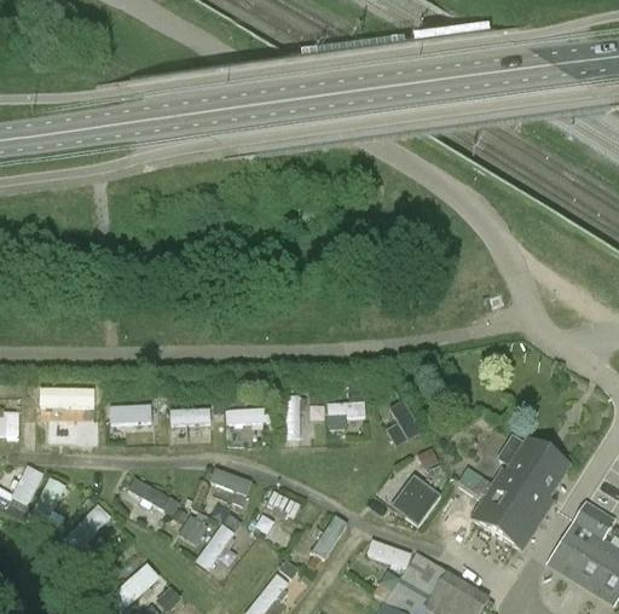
[(285,395),(288,440),(301,440),(300,394),(285,395)]
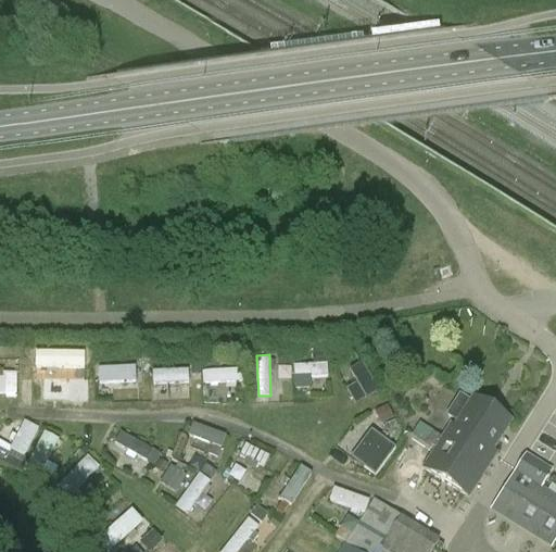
[(363,359),(351,365),(358,380),(348,387),(355,401),(378,388),(363,359)]
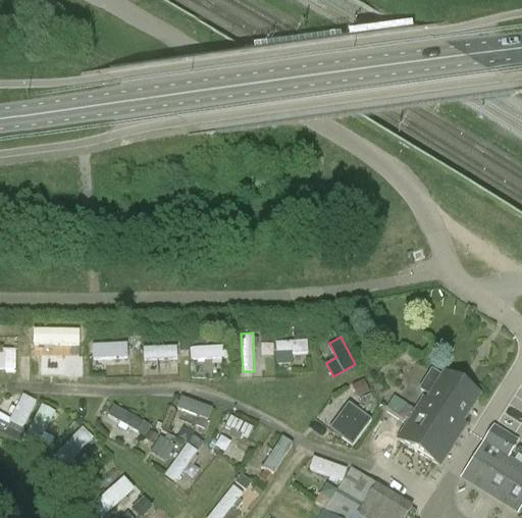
[(309,350),(308,339),(275,340),(276,352),(309,350)]
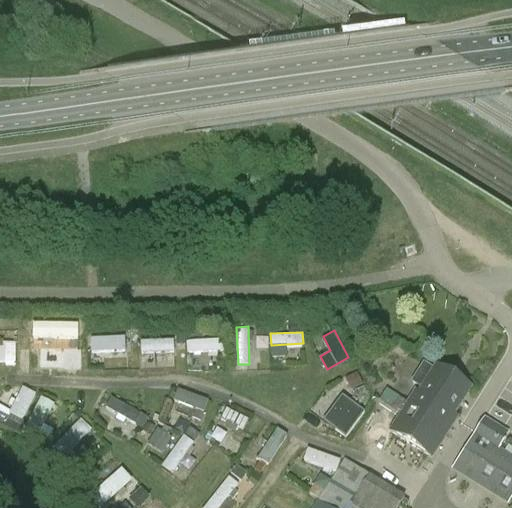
[(91,334),(91,357),(112,357),(113,349),(125,349),(125,335),(91,334)]
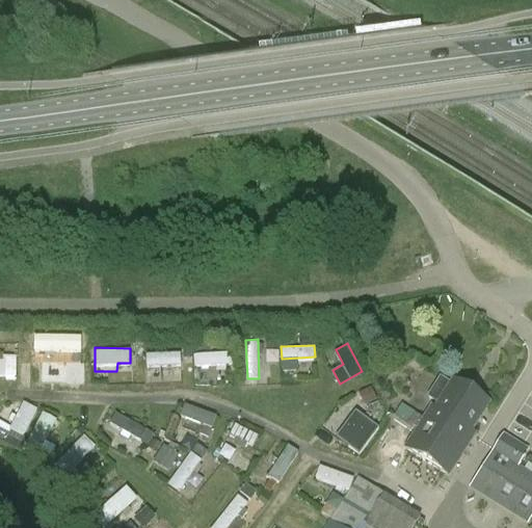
[(230,363),(229,349),(193,351),(194,365),(230,363)]
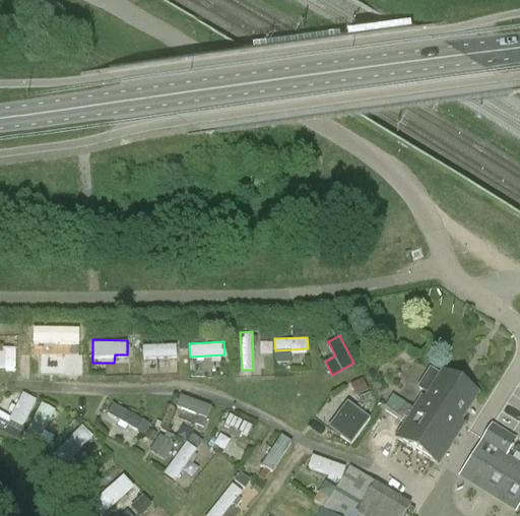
[(142,343),(142,357),(177,355),(176,342),(142,343)]
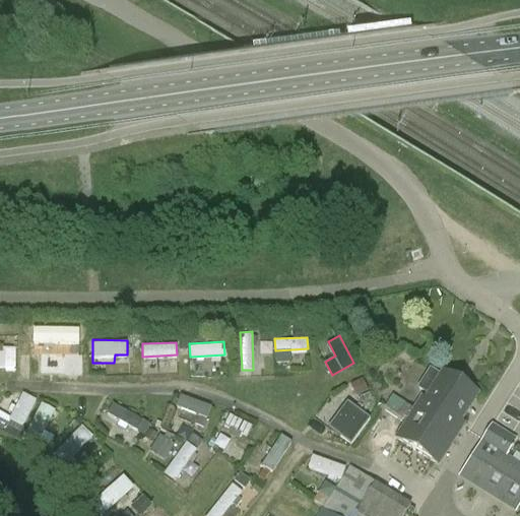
[(0,344),(0,367),(15,367),(16,344),(0,344)]
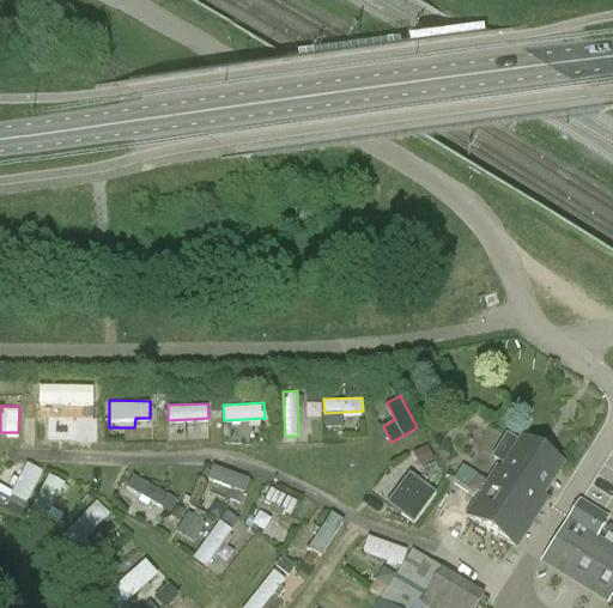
[(79,406),(38,407),(40,419),(80,418),(79,406)]
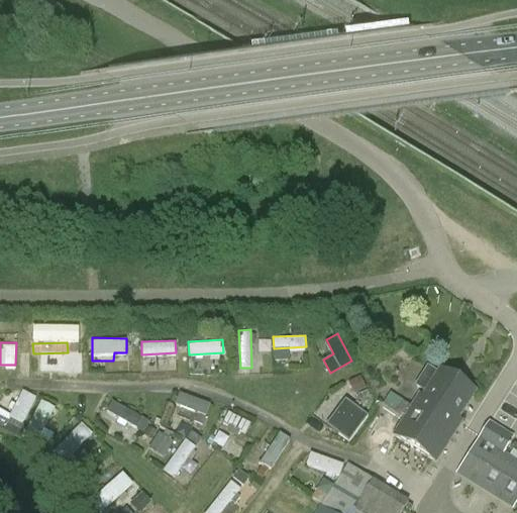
[(434,460),(461,418),(457,416),(475,389),(440,367),(437,372),(427,365),(414,385),(424,392),(423,394),(419,392),(411,405),(403,400),(403,399),(390,391),(384,401),(405,415),(393,434),(434,460)]
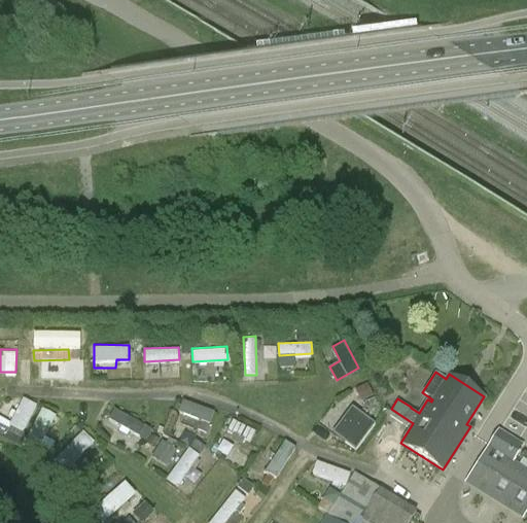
[(6,427),(21,434),(37,404),(22,395),(6,427)]
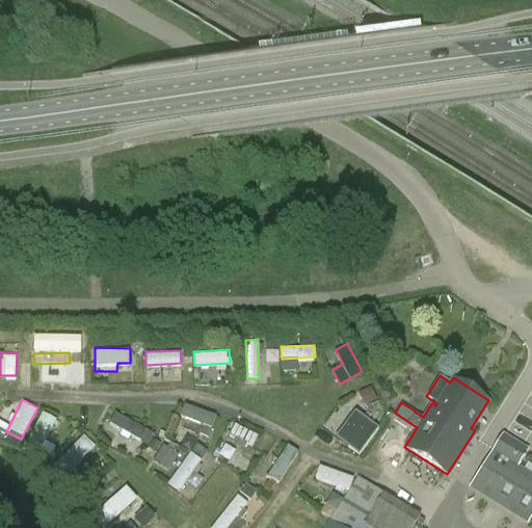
[(184,401),(179,419),(210,429),(216,413),(184,401)]
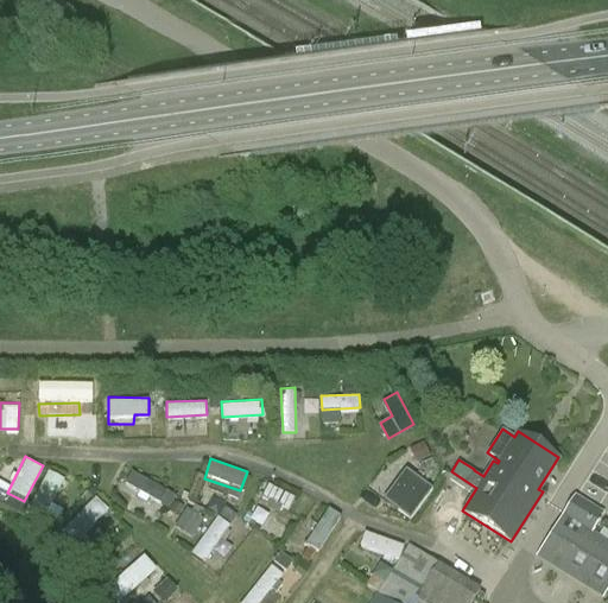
[(132,467),(125,480),(170,505),(177,493),(132,467)]
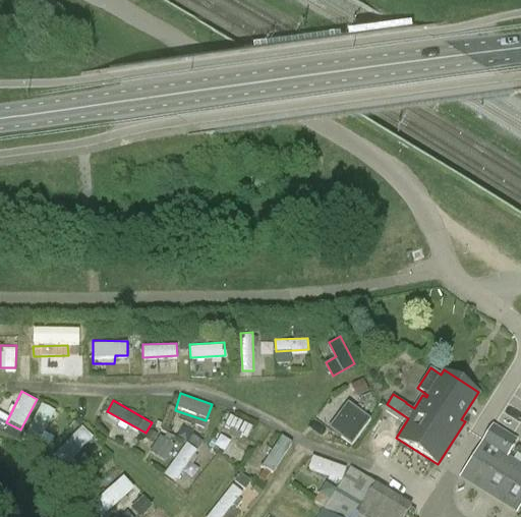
[(347,400),(329,426),(352,442),(370,415),(347,400)]
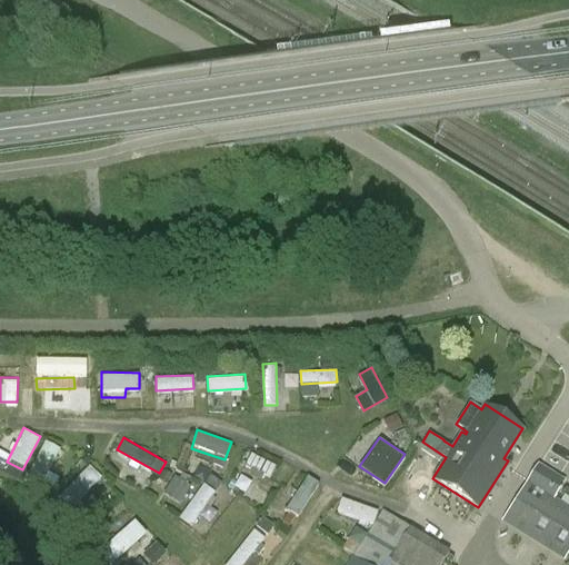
[(42,438),(28,475),(49,484),(63,446),(42,438)]
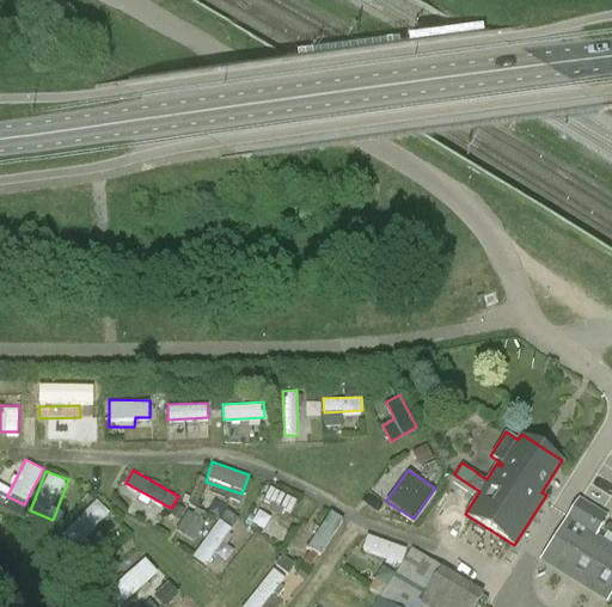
[(287,513),(295,498),(270,484),(262,498),(287,513)]
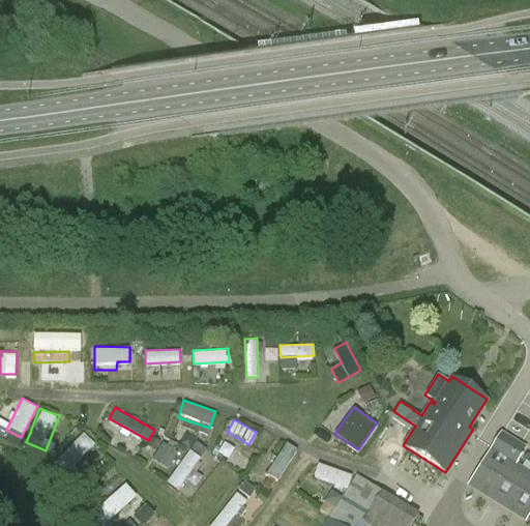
[(64,476),(95,442),(83,431),(51,465),(64,476)]
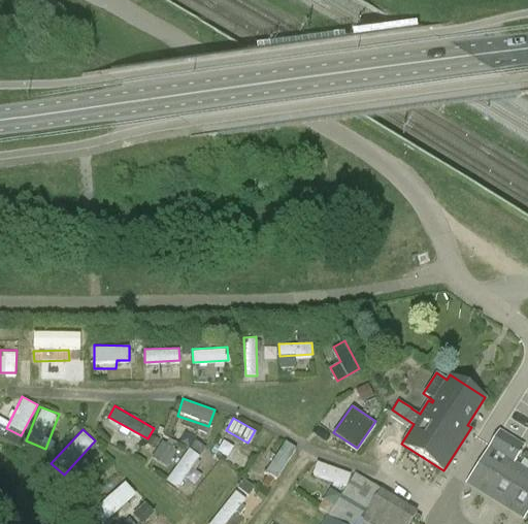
[(178,440),(202,453),(207,443),(185,430),(178,440)]
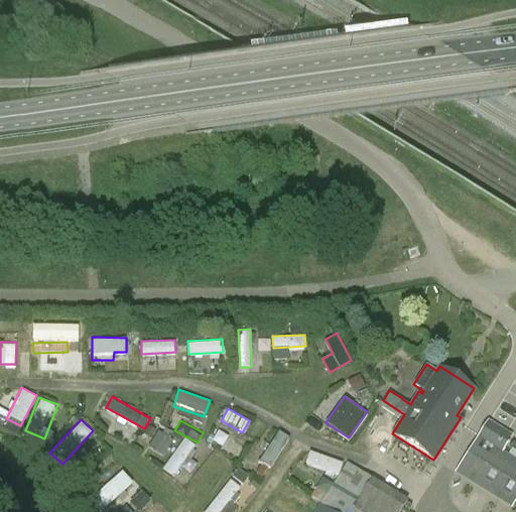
[(487,422),(480,434),(502,449),(507,441),(510,436),(487,422)]
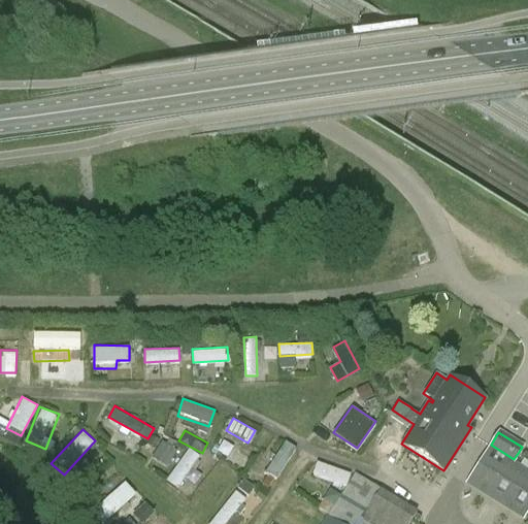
[(162,437),(152,453),(168,464),(178,450),(162,437)]
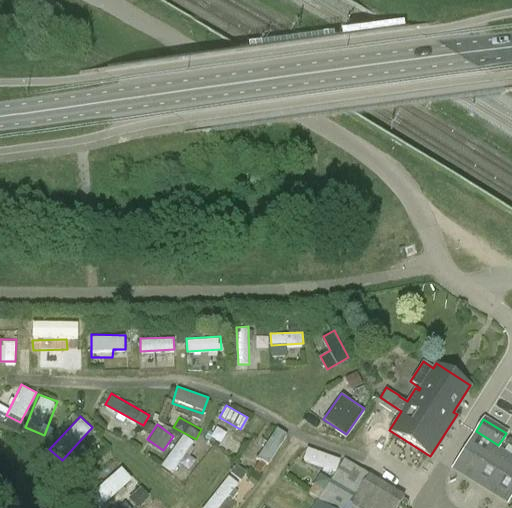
[(268,461),(287,433),(276,425),(257,454),(268,461)]
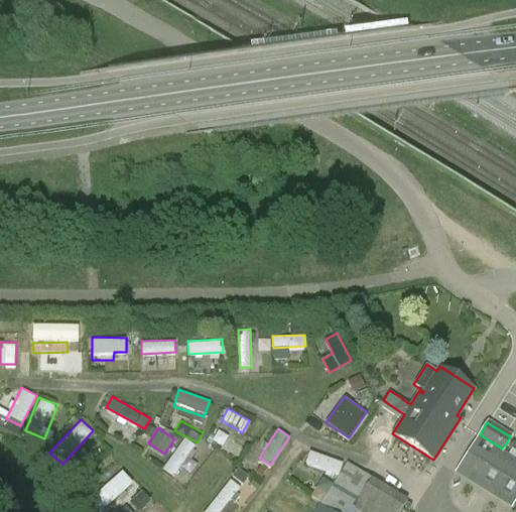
[(188,455),(195,443),(181,436),(162,469),(173,475),(179,465),(190,472),(198,460),(188,455)]
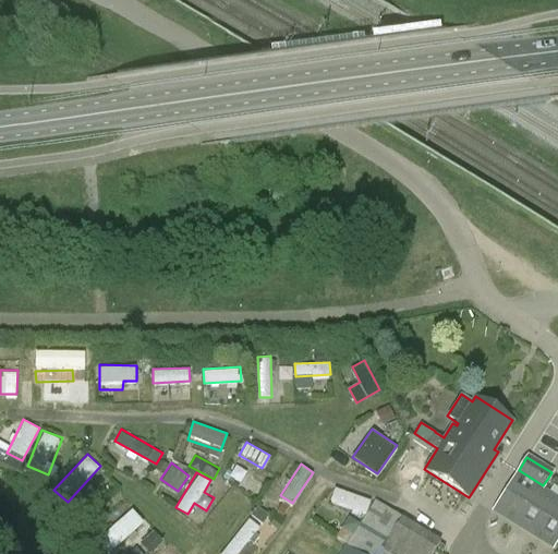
[(496,506),(554,542),(557,534),(557,502),(514,476),(496,506)]
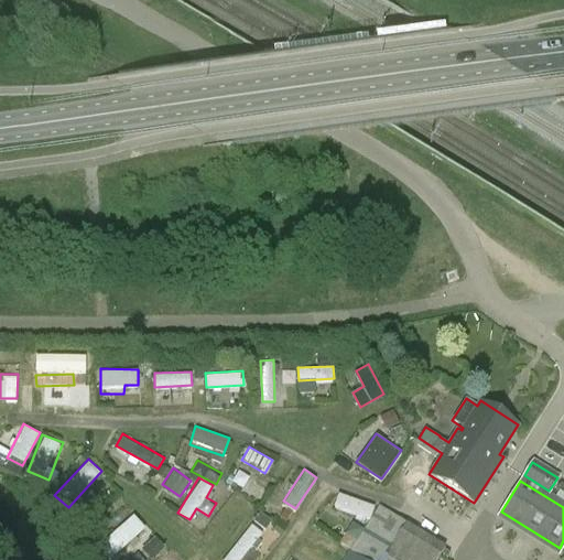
[(337,492),(333,506),(369,518),(373,503),(337,492)]
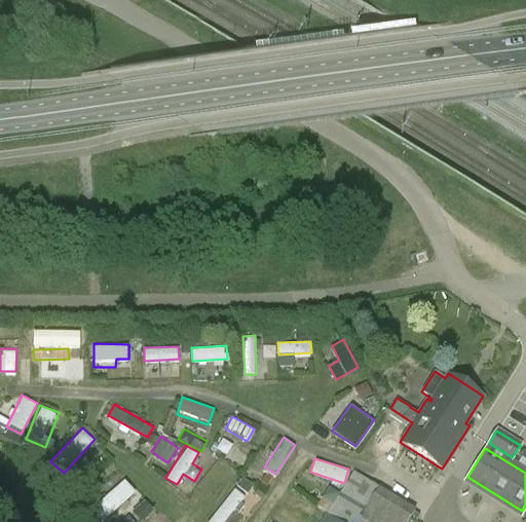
[(358,521),(361,518),(368,521),(407,521),(411,516),(417,519),(419,515),(414,511),(415,509),(379,486),(378,487),(353,471),(327,514),(326,513),(318,521),(358,521)]
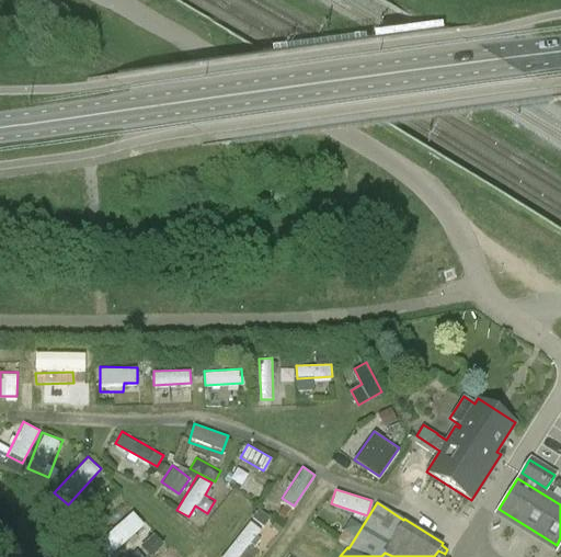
[(254,556),(259,553),(248,543),(271,518),(261,509),(218,556),(254,556)]
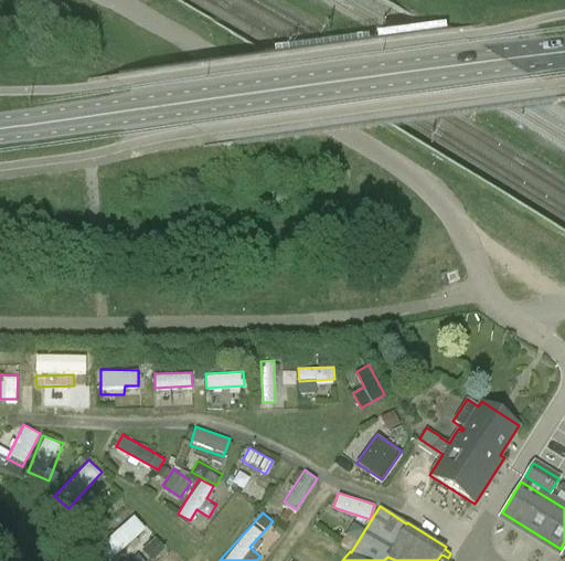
[(100,544),(113,559),(147,529),(135,515),(100,544)]
